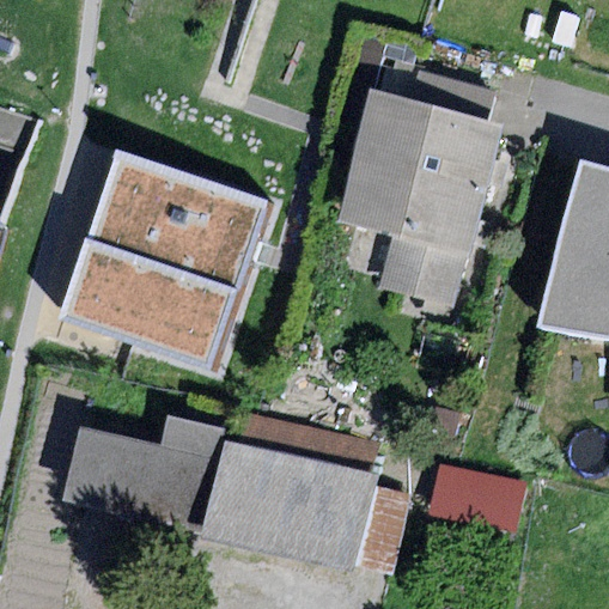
[(394,58),(384,91),(485,117),(493,84),(394,58)]
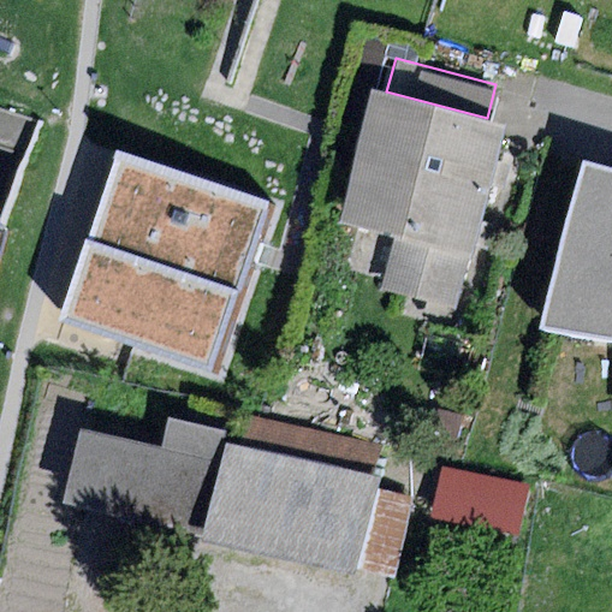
[(386,91),(372,88),(336,219),(390,233),(375,286),(465,310),(489,220),(479,217),(504,123),(487,118),(386,91)]
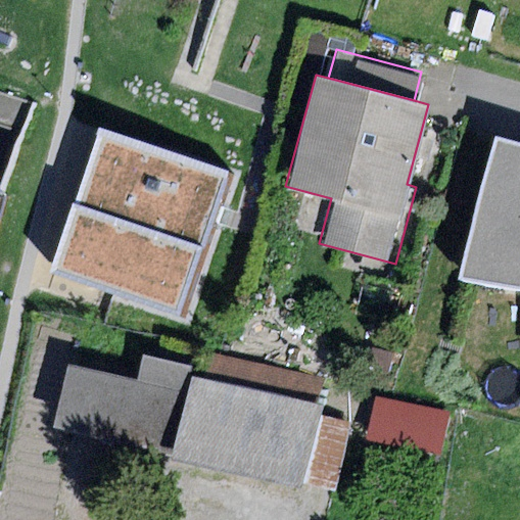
[(225,171),(99,128),(50,270),(176,313),(211,210),(225,171)]
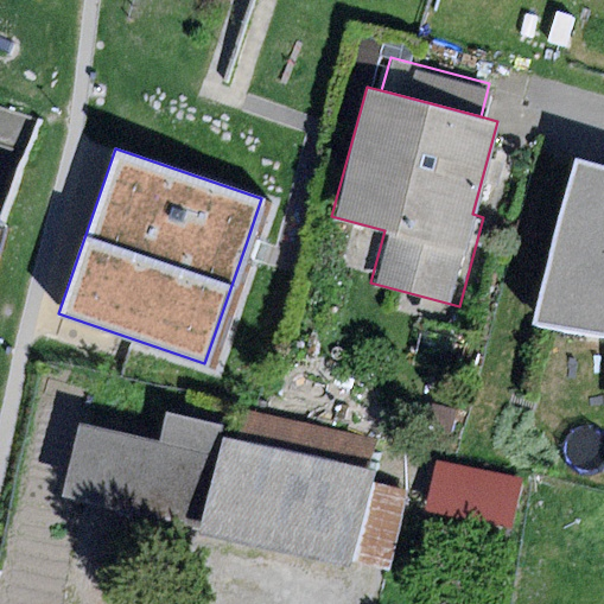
[(603,167),(573,160),(532,323),(603,334),(603,167)]
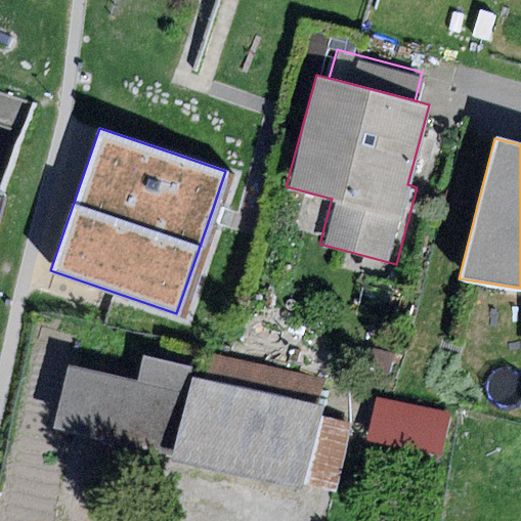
[(136,381),(71,365),(57,427),(166,451),(185,364),(142,355),(136,381)]
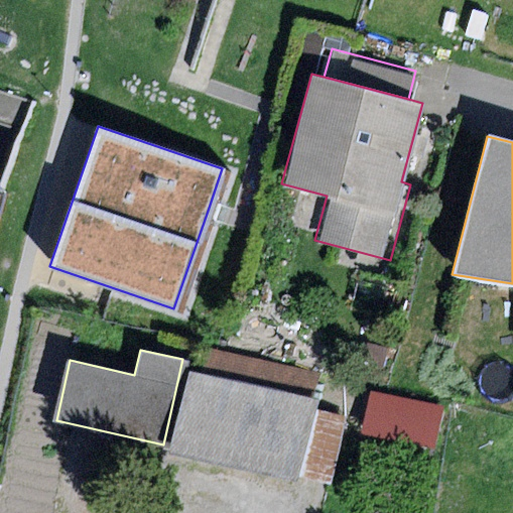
[(315,396),(190,368),(172,452),(297,480),(298,474),(313,407),(315,396)]
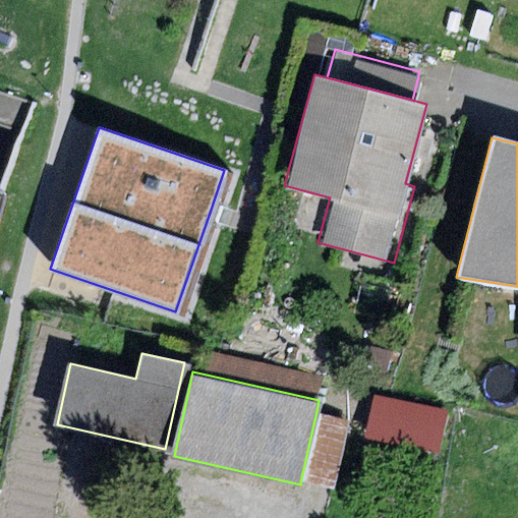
[(446,407),(372,393),(363,435),(438,449),(446,407)]
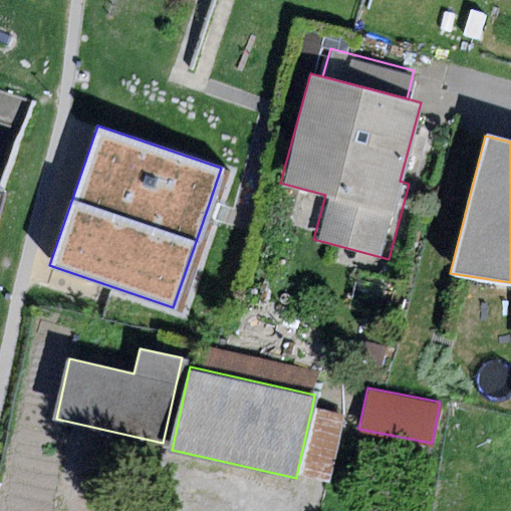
[(341,413),(312,406),(297,472),(325,478),(341,413)]
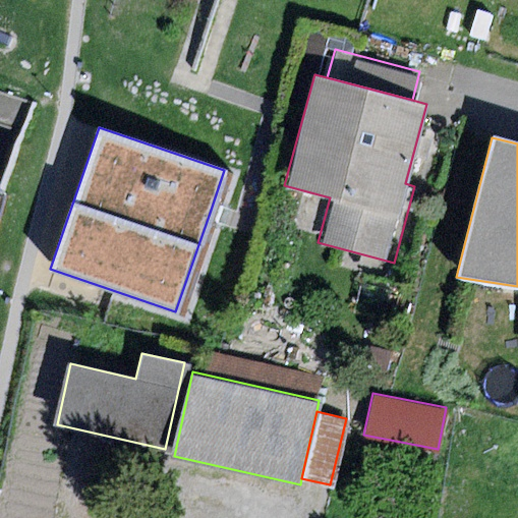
All buildings are outlined.
